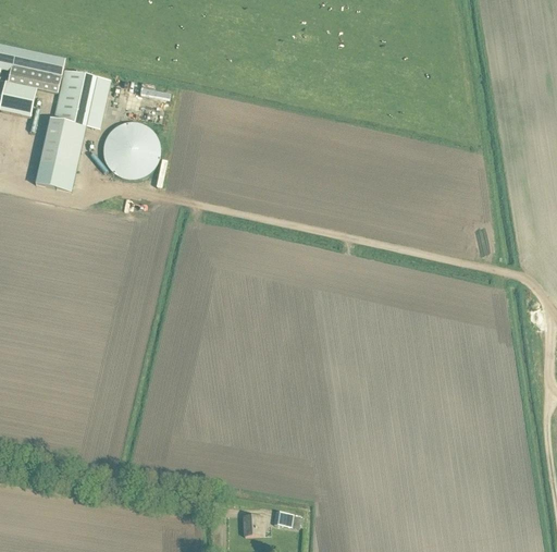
[(58,92),(65,59),(0,44),(0,70),(0,71),(1,68),(11,70),(9,82),(7,82),(0,109),(31,115),(37,87),(58,92)]
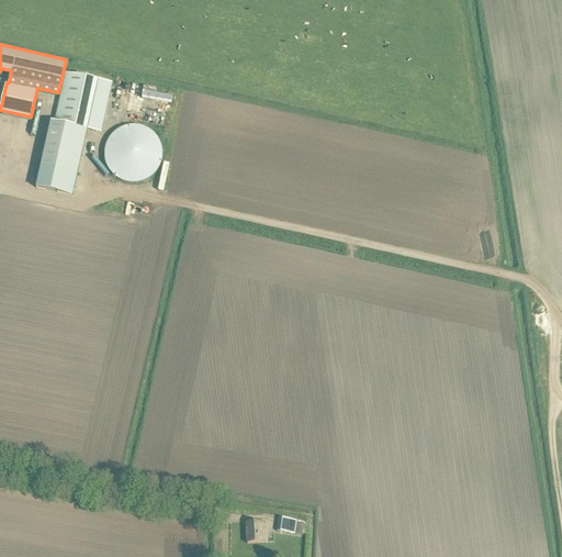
[(72,191),(87,125),(101,129),(105,109),(101,109),(108,78),(66,69),(55,119),(51,118),(36,184),(72,191)]
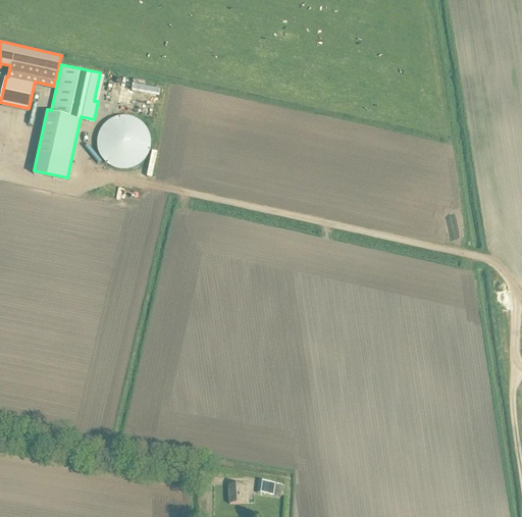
[(106,120),(98,132),(97,146),(103,158),(115,166),(128,167),(142,161),(149,150),(150,136),(144,123),(133,115),(118,114),(106,120)]
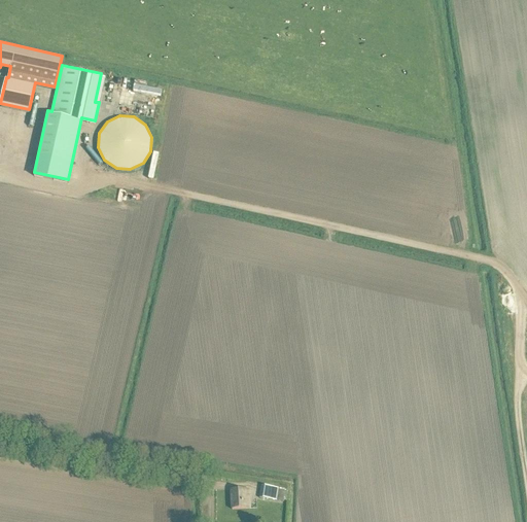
[(285,486),(261,482),(259,494),(283,498),(285,486)]
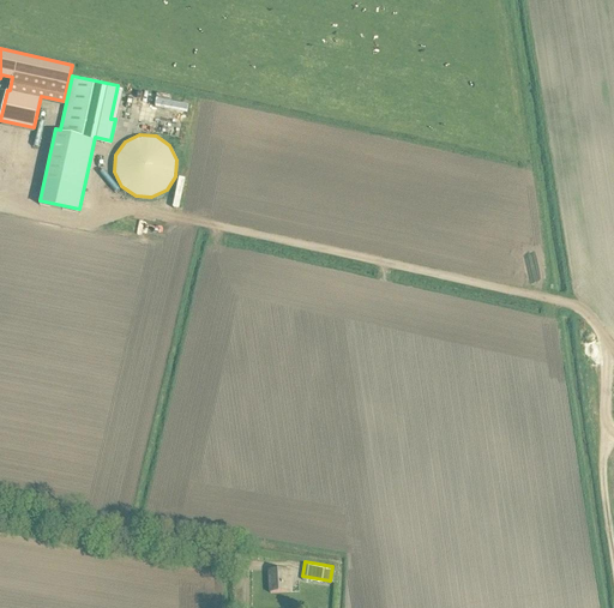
[(289,565),(269,566),(270,589),(290,588),(289,565)]
